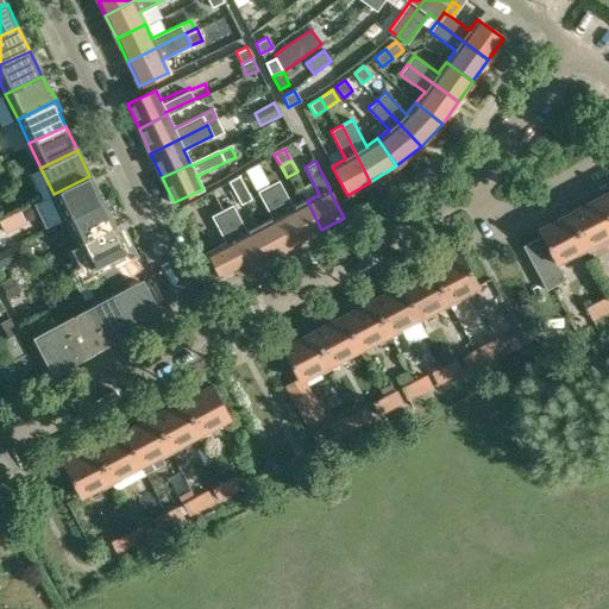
[(89,176),(54,194),(66,219),(102,201),(89,176)]
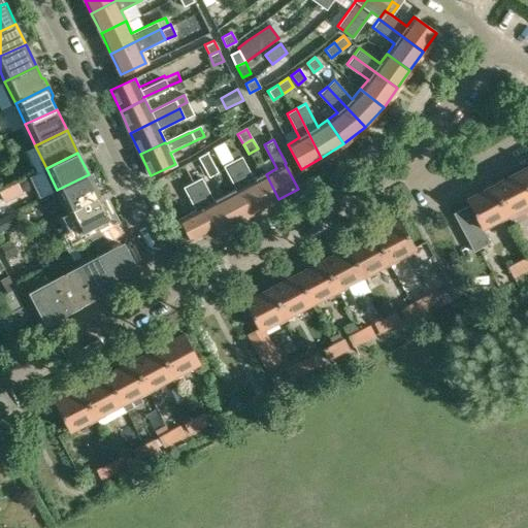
[(198,157),(198,158),(203,167),(212,163),(207,153),(198,157)]
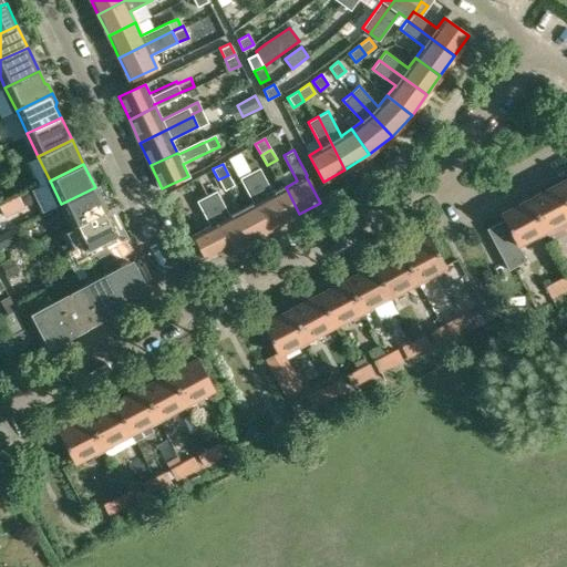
[(259,167),(250,173),(277,226),(299,214),(286,187),(274,194),(259,167)]
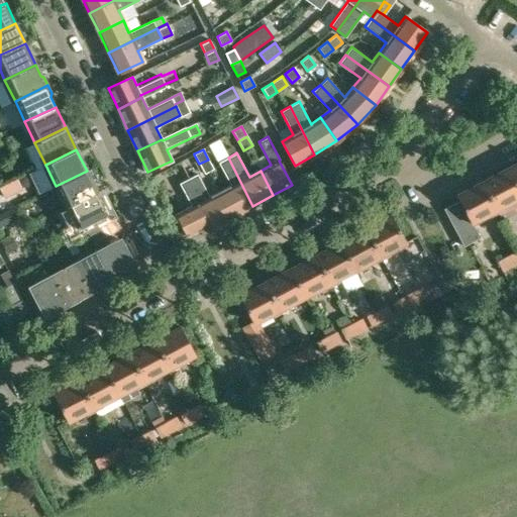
[(231,186),(221,192),(233,216),(252,206),(228,158),(219,163),(231,186)]
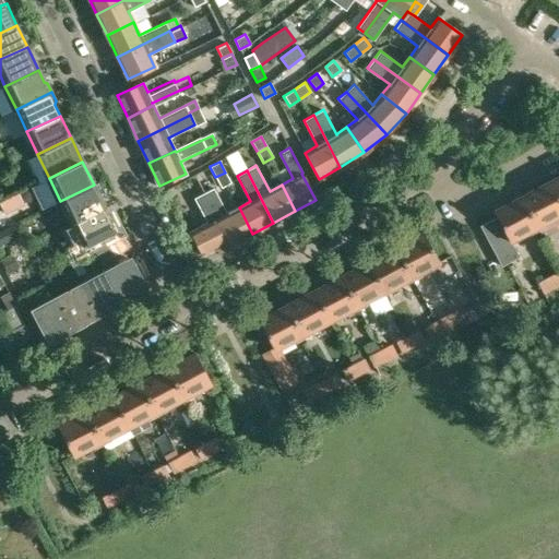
[(225,173),(215,177),(221,188),(230,183),(225,173)]
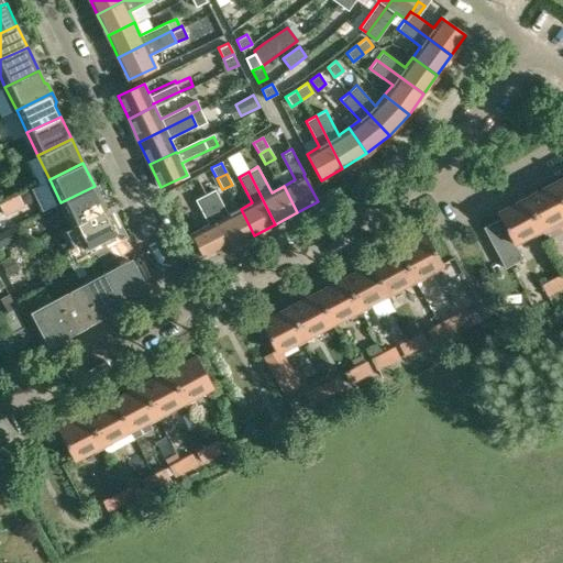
[(562,177),(552,184),(562,205),(562,177)]
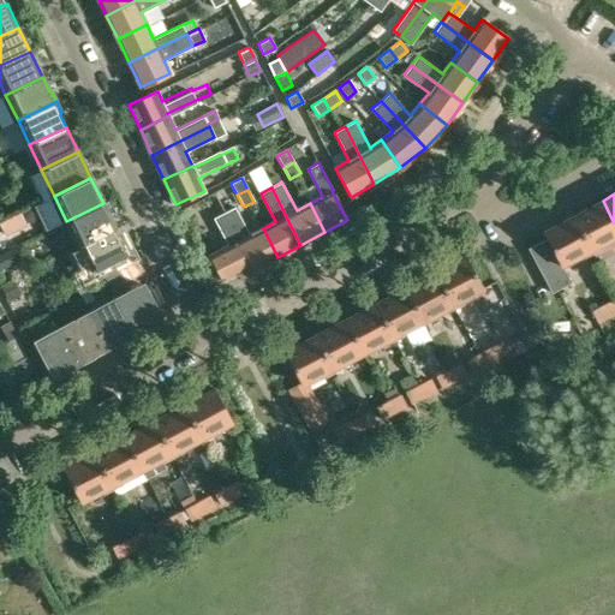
[(614,224),(603,201),(573,216),(590,250),(614,236),(614,224)]
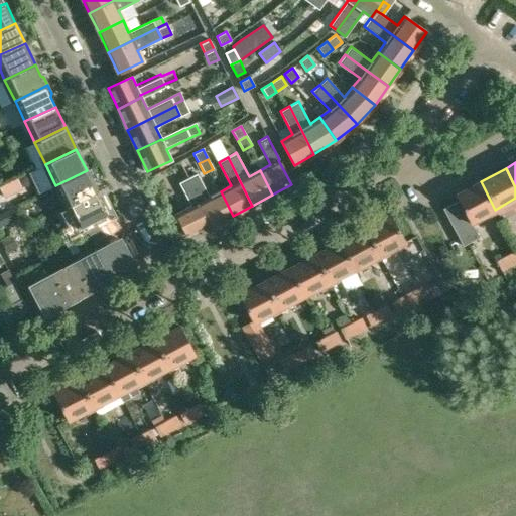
[(87,170),(55,185),(66,207),(97,191),(87,170)]
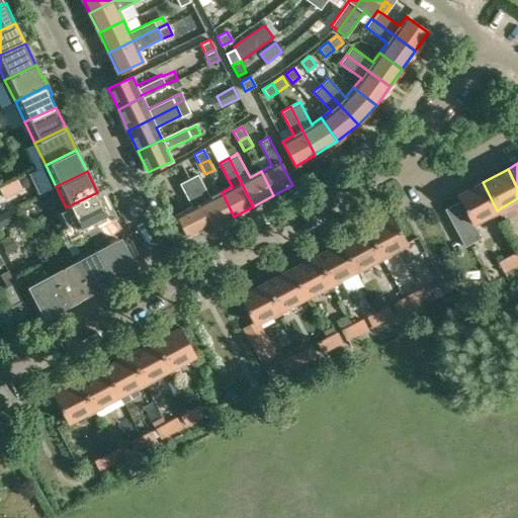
[(198,173),(188,179),(212,224),(214,227),(234,217),(222,192),(211,197),(198,173)]
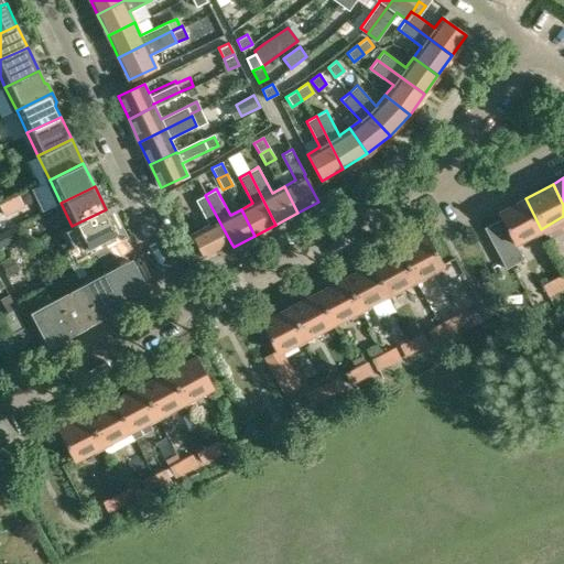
[(19,195),(0,204),(0,205),(4,216),(24,206),(19,195)]
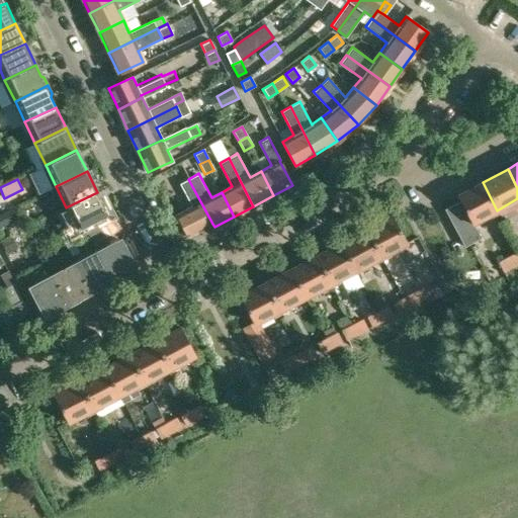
[(187,236),(212,224),(188,179),(180,183),(192,207),(176,216),(187,236)]
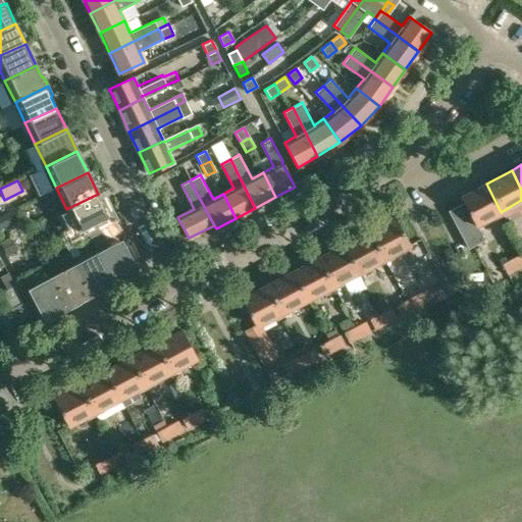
[(486,184),(461,198),(463,202),(449,210),(469,249),(485,240),(477,224),(501,212),(486,184)]
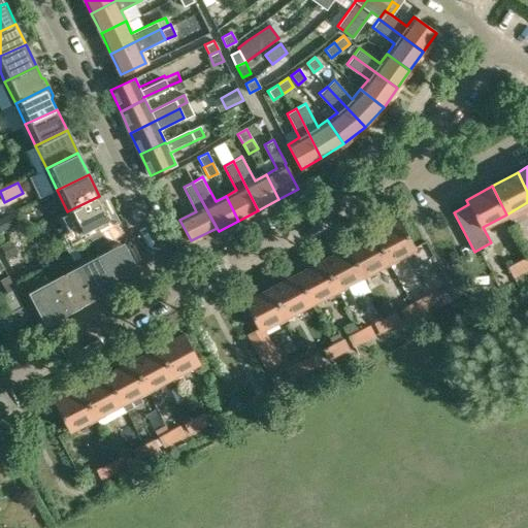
[(99,196),(67,211),(78,233),(109,219),(99,196)]
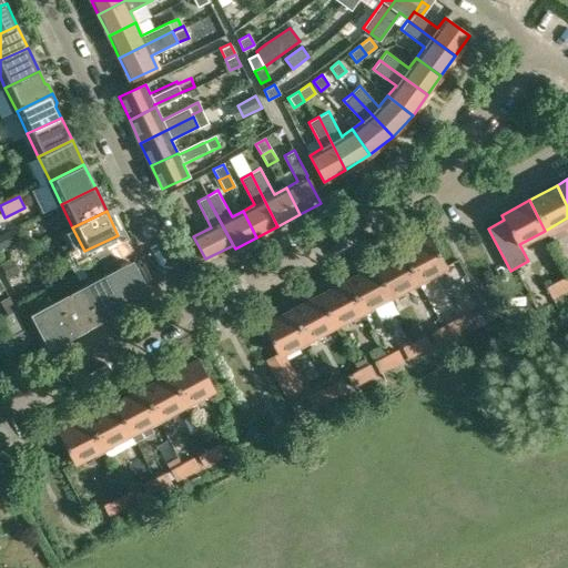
[(0,233),(0,249),(16,242),(9,230),(0,233)]
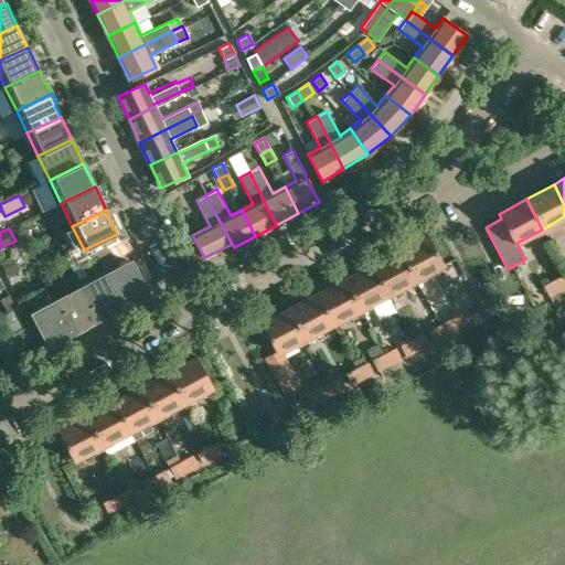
[(426,236),(397,251),(414,281),(443,266),(426,236)]
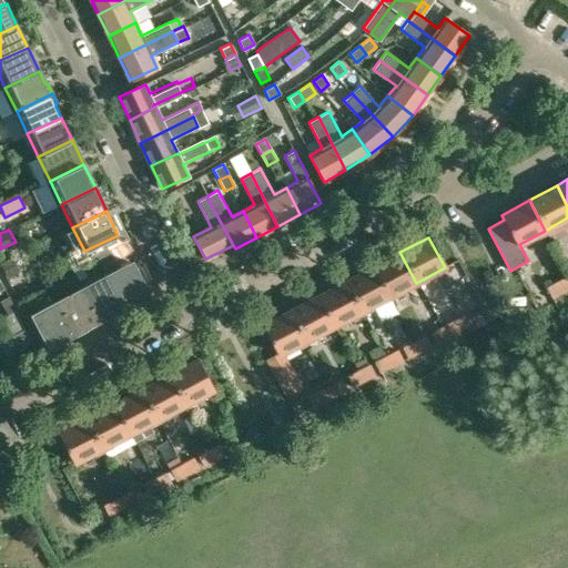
[(109,250),(95,256),(102,267),(103,271),(109,267),(117,264),(109,250)]
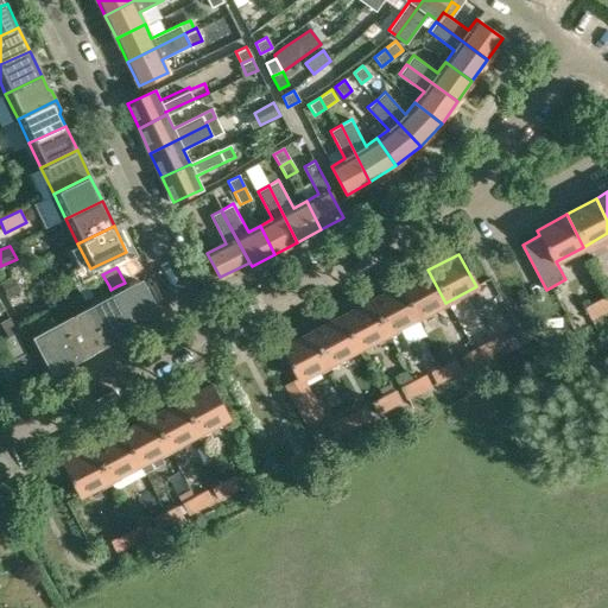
[(428,270),(399,285),(416,318),(445,303),(428,270)]
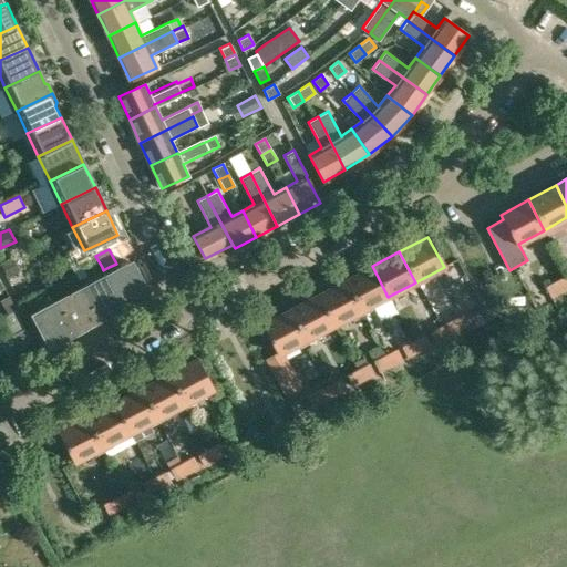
[(0,265),(7,277),(19,270),(12,258),(0,265)]
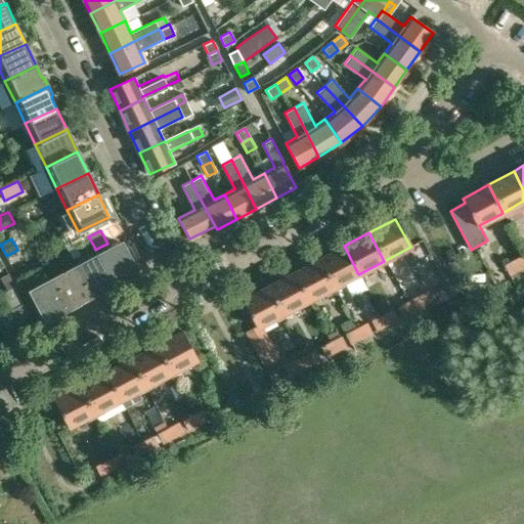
[(122,244),(98,255),(114,285),(122,279),(122,278),(136,271),(122,244)]
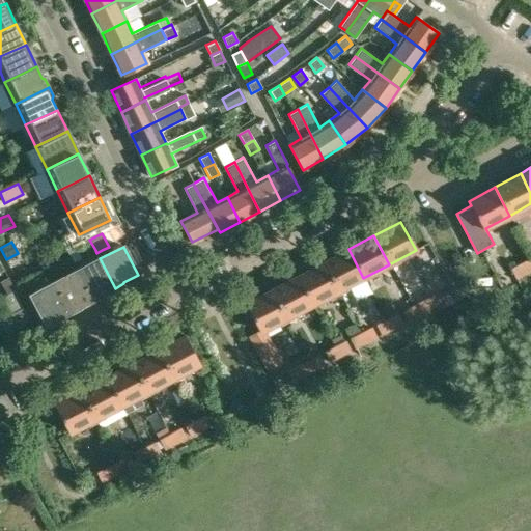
[(75,263),(82,259),(76,248),(68,251),(75,263)]
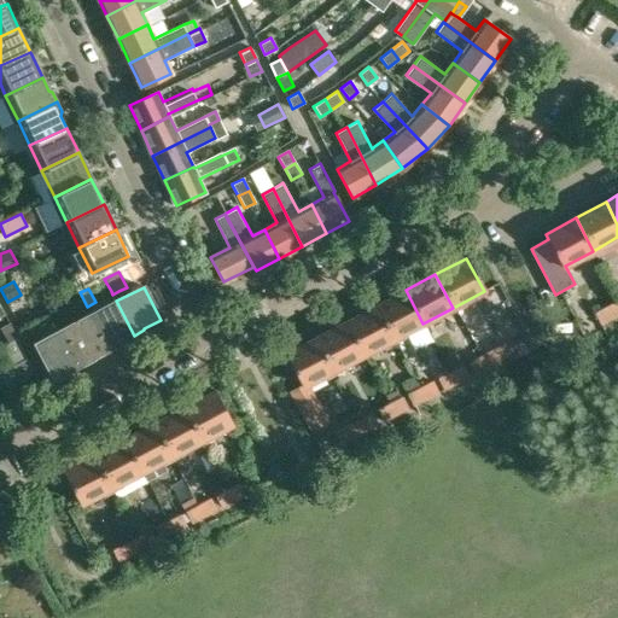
[(406,290),(375,305),(394,339),(423,324),(406,290)]
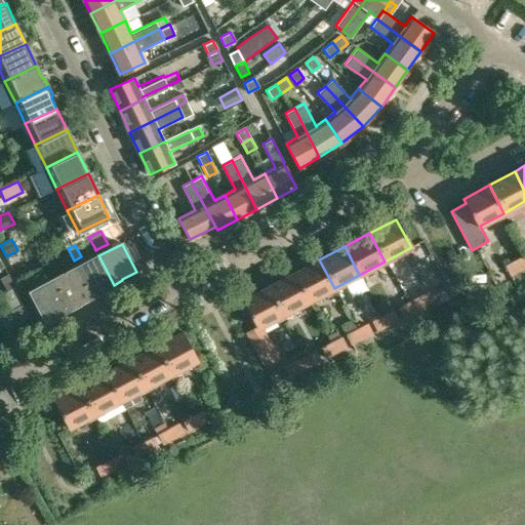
[(98,255),(76,268),(90,295),(105,288),(105,290),(114,285),(98,255)]
